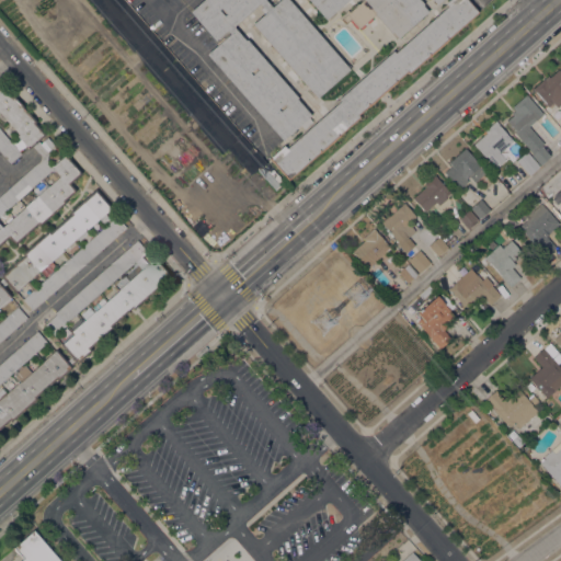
[(262,0),(259,3),(232,25),(227,31),(227,30),(215,39),(190,11),(202,0),(441,0),(436,4),(432,0),(262,0)]
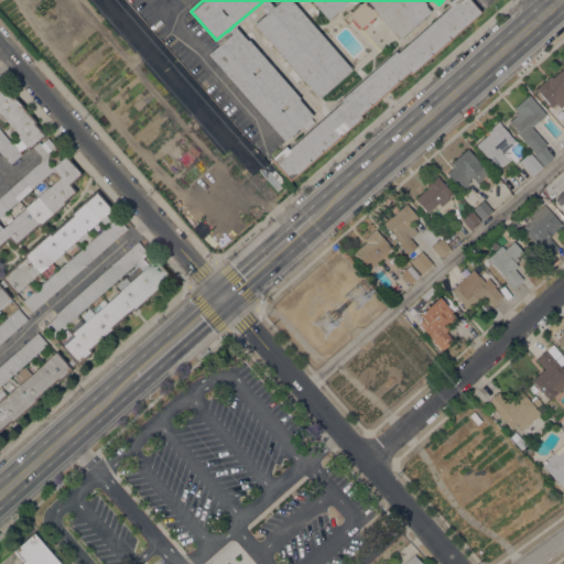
[(280,0),(290,0),(348,66),(350,64),(353,66),(350,68),(351,69),(318,98),(317,97),(316,99),(314,97),(316,95),(257,26),(255,28),(252,25),(255,24),(253,23),(268,11),(273,7),(280,0)]
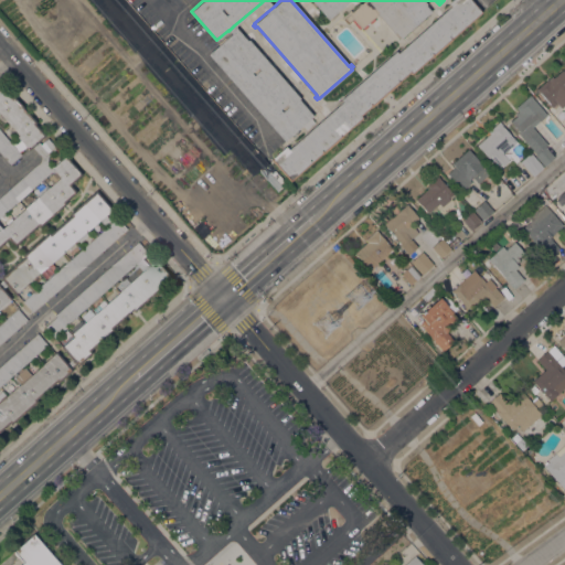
[(260,3),(264,0),(267,0),(274,7),(268,11),(260,3)]
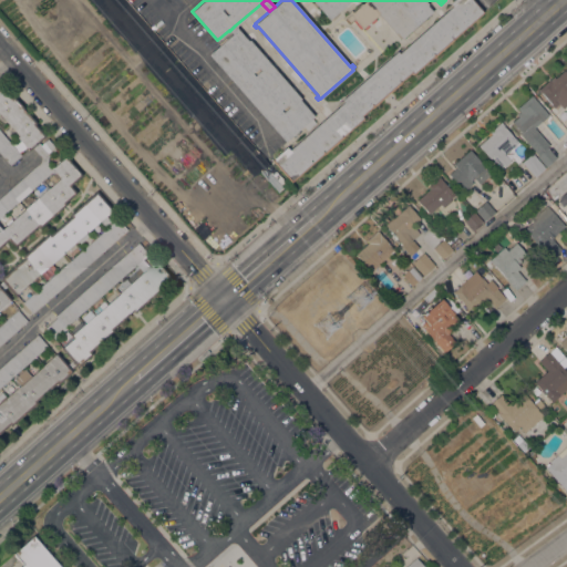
[(474,0),(484,11),(454,38),(454,39),(433,58),(432,57),(412,74),(410,72),(401,81),(402,81),(372,107),(371,107),(362,115),(363,117),(343,135),(343,136),(322,154),(290,182),(271,160),(287,146),(289,150),(343,101),(341,99),(397,51),(399,53),(453,6),(450,2),(452,0),(474,0)]
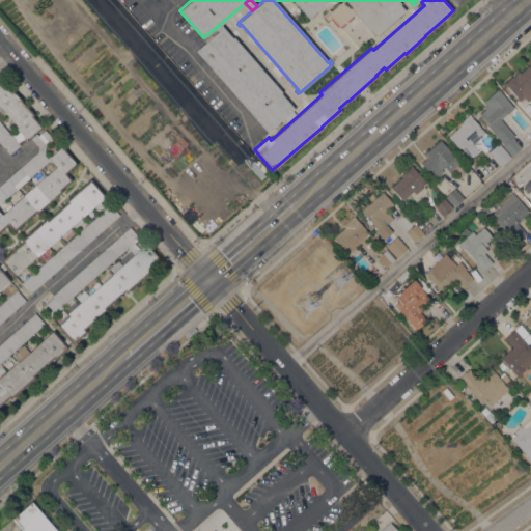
[(328,0),(311,16),(312,18),(310,20),(309,18),(308,18),(292,0),(328,0)]
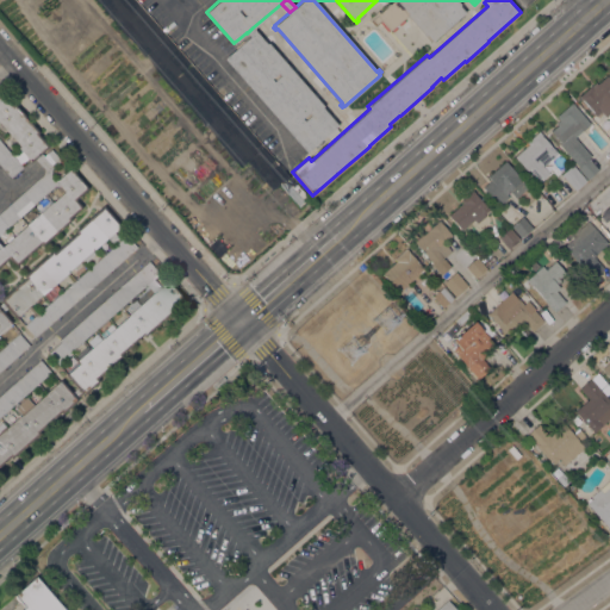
[(458,0),(461,4),(459,5),(465,12),(433,41),(427,35),(425,36),(408,16),(391,31),(381,19),(377,24),(372,19),(393,0),(458,0)]
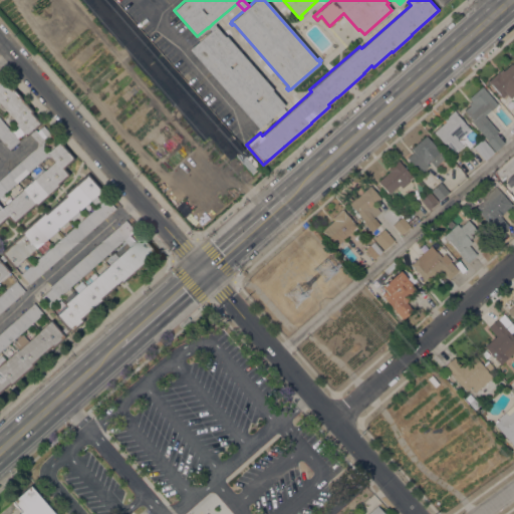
[(215,25),(225,36),(226,35),(273,89),(272,89),(285,105),(283,107),(286,111),(278,117),(275,113),(258,129),(189,48),(210,30),(215,25)]
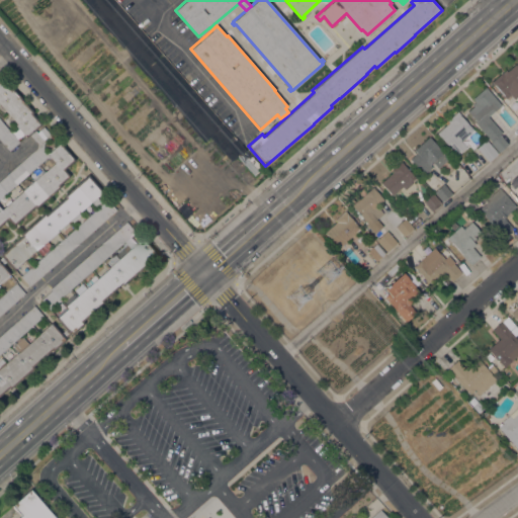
[(506,69),(507,71),(515,64),(517,67),(517,95),(514,99),(510,94),(506,97),(492,81),(506,69)]
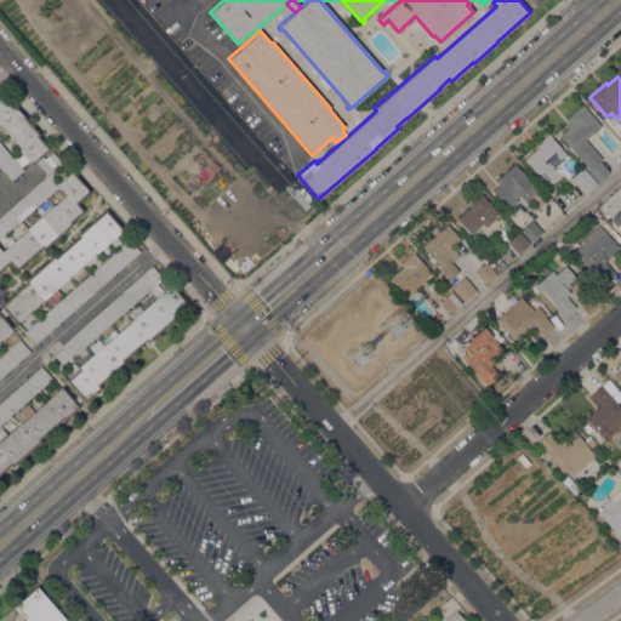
[(0,216),(44,177),(45,171),(36,161),(32,165),(18,149),(21,148),(0,125),(0,93),(1,93),(13,107),(15,106),(40,134),(38,136),(50,148),(43,155),(45,158),(52,152),(62,163),(52,171),(52,177),(58,183),(66,177),(63,174),(67,170),(70,172),(72,171),(90,191),(77,203),(84,210),(70,222),(72,223),(44,250),(41,248),(16,271),(9,262),(0,271),(0,216)]
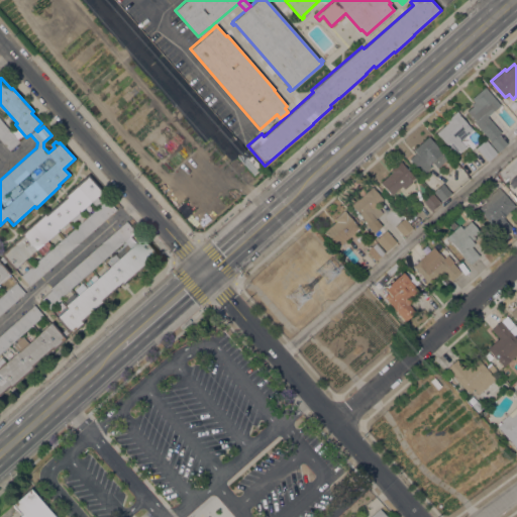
[(474,120),(475,119),(467,110),(473,106),(472,104),(475,101),(472,98),(485,87),(486,87),(488,86),(490,88),(488,90),(500,105),(487,116),(491,120),(501,131),(499,133),(508,143),(498,151),(490,141),(491,140),(481,129),(474,120)]
